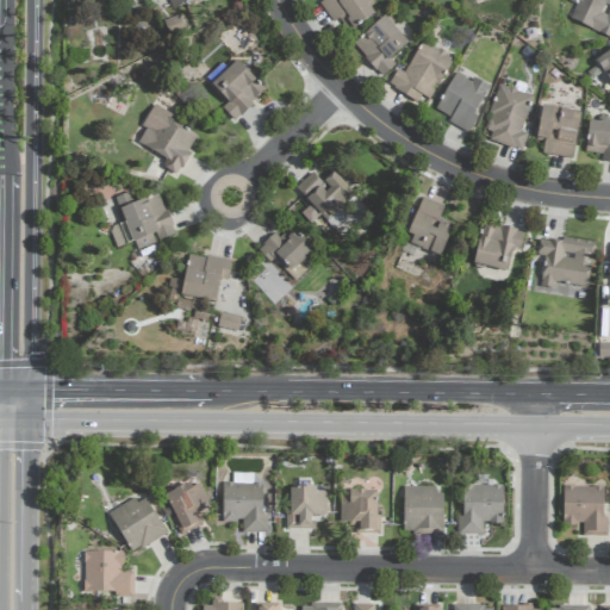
[(168,0),(173,10),(194,0),(168,0)]
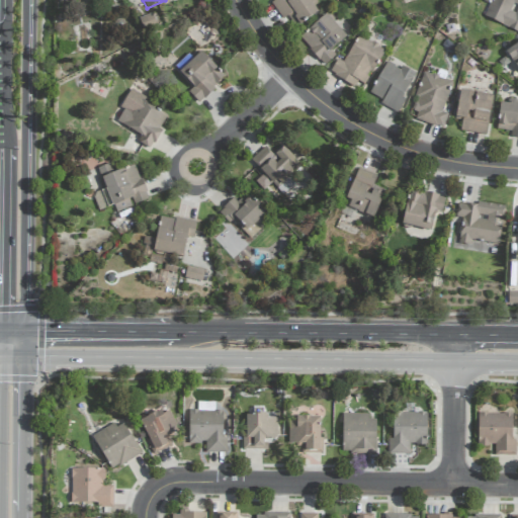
[(276,0),(271,4),(282,20),(288,16),(295,27),(318,12),(310,0),(276,0)]
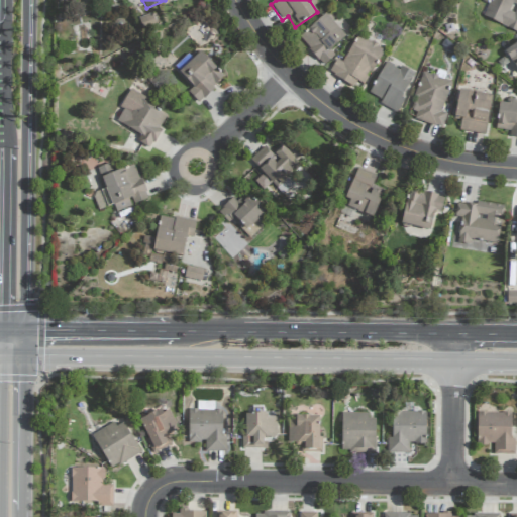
[(516,0),(490,0),(483,17),(516,31),(516,0)]
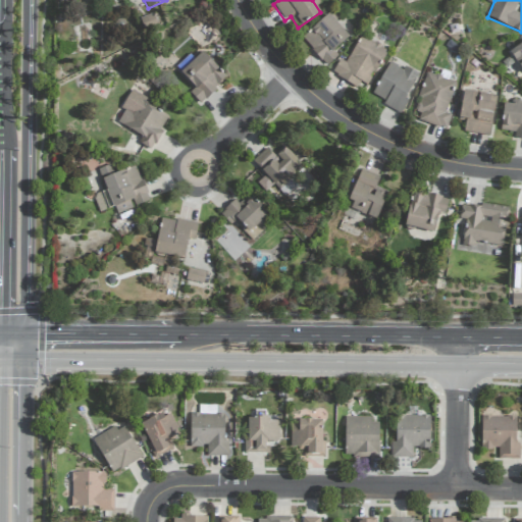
[(349,38),(328,14),(302,38),(326,66),(337,56),(333,51),(349,38)]
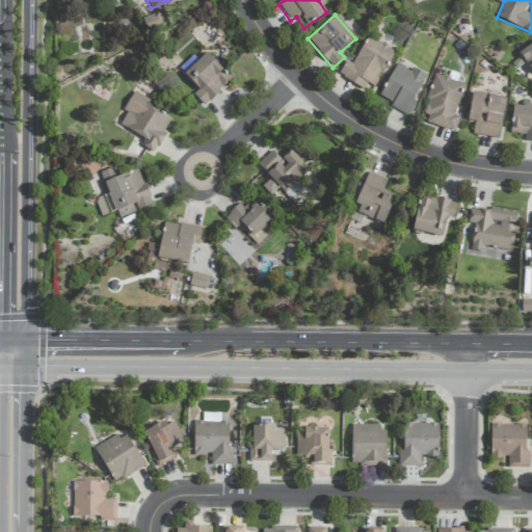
[(351,64),(347,62),(339,76),(370,94),(395,52),(369,36),(351,64)]
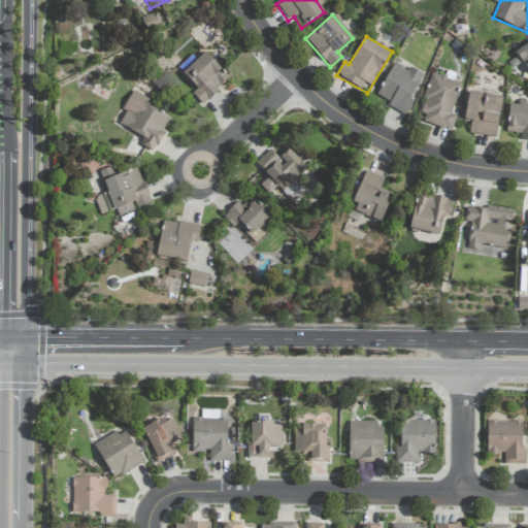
[(527,42),(515,54),(527,71),(527,42)]
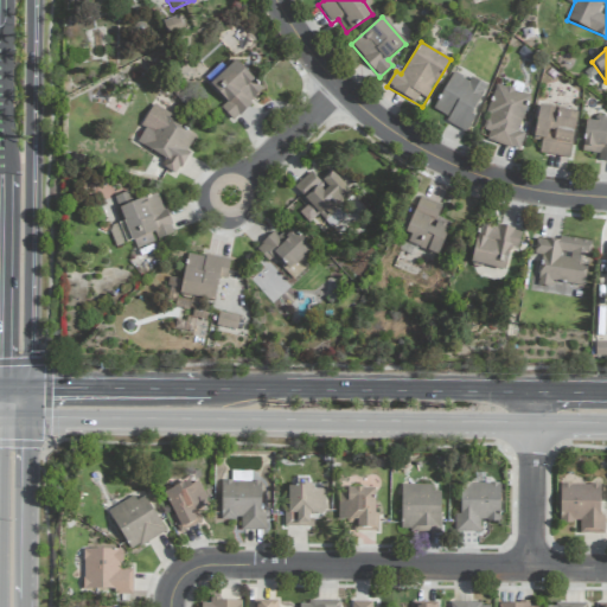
[(224,103),(219,108),(231,121),(263,93),(234,59),(224,68),(221,64),(203,80),(224,103)]
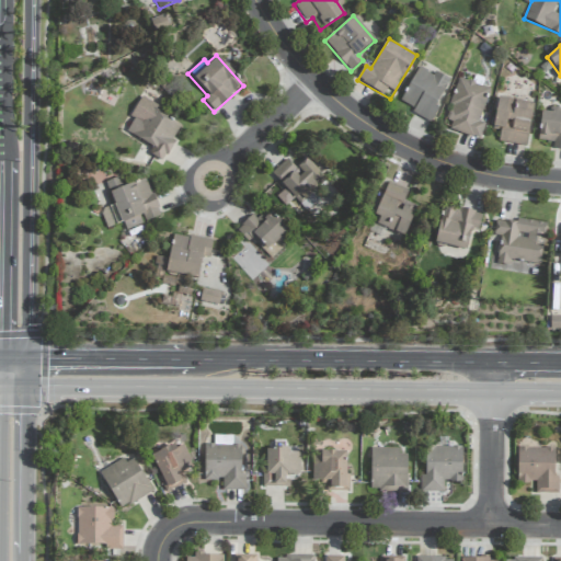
[(449,80),(435,71),(434,76),(419,67),(398,103),(432,122),(438,109),(434,106),(449,80)]
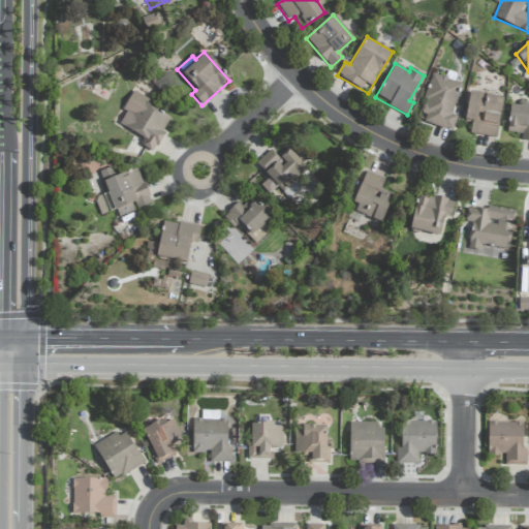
[(453,115),(461,83),(431,74),(424,99),(425,99),(418,121),(453,130),(457,116),(453,115)]
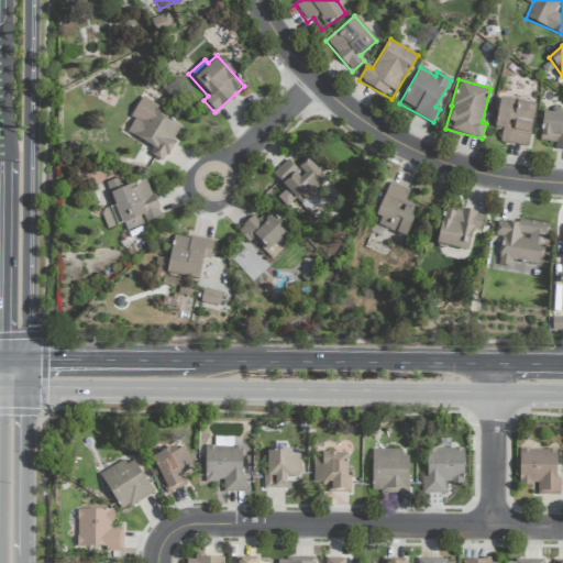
[(163,163),(183,127),(157,111),(159,108),(141,97),(130,117),(134,120),(127,133),(152,147),(148,154),(163,163)]
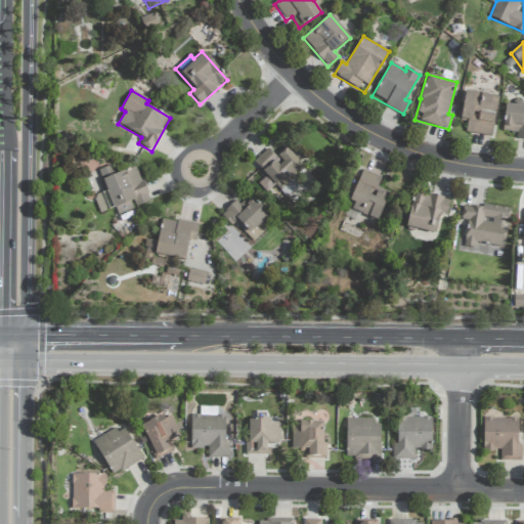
[(496,96),(465,91),(460,121),(467,122),(465,132),(489,136),(496,96)]
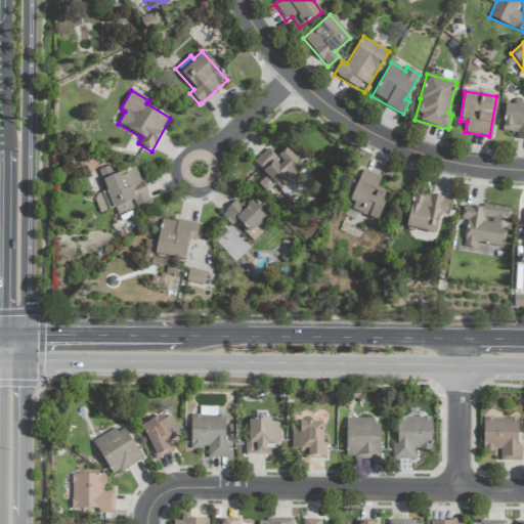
[(516,138),(523,139),(523,105),(505,103),(503,131),(516,133),(516,138)]
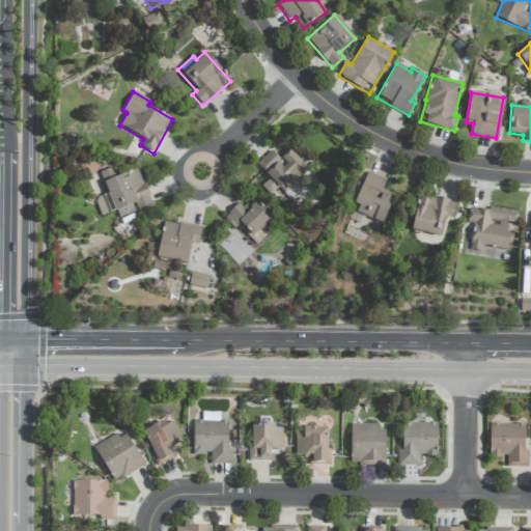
[(257,164),(284,193),(308,170),(289,150),(279,160),(271,151),(257,164)]
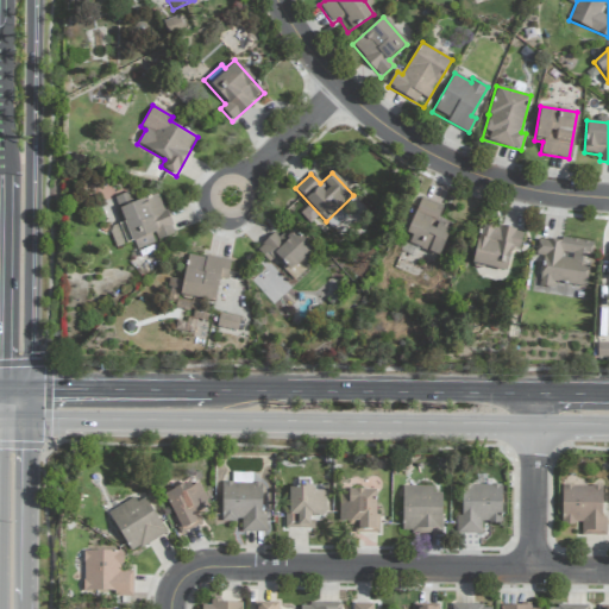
[(114,198),(136,251),(175,234),(158,194),(133,203),(129,192),(114,198)]
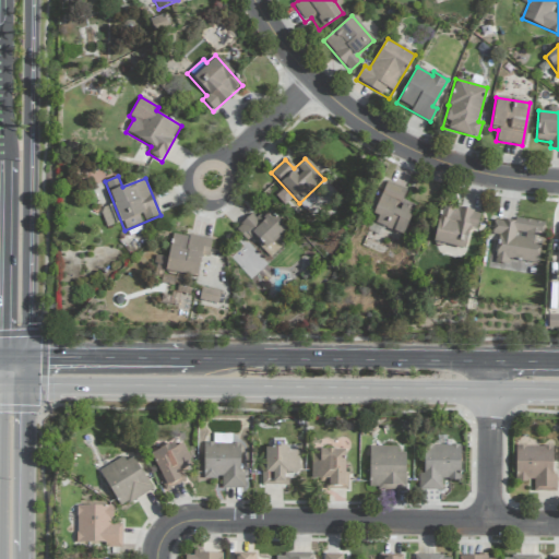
[(403,236),(415,207),(402,202),(406,190),(387,181),(369,222),(403,236)]
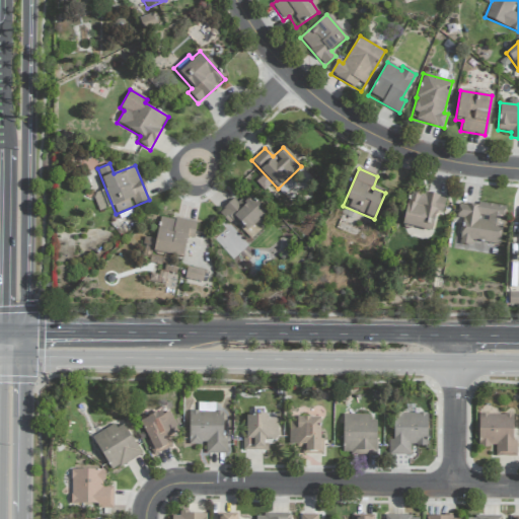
[(402,225),(432,232),(436,214),(442,216),(446,199),(411,191),(402,225)]
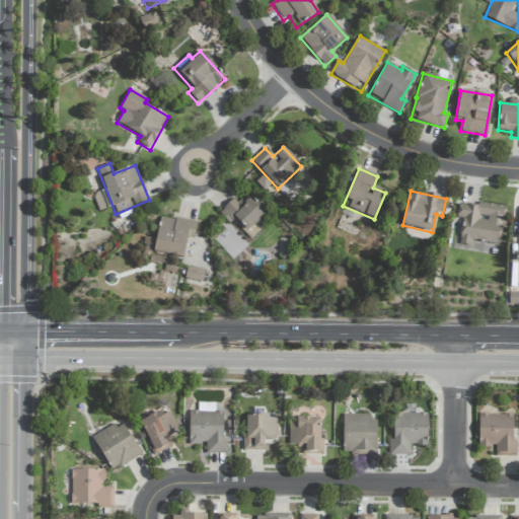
[(220,212),(244,235),(267,212),(247,193),(237,203),(232,199),(220,212)]
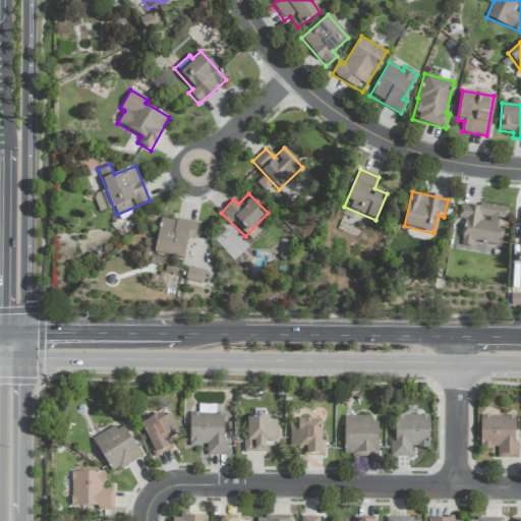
[(507,208),(479,204),(478,207),(459,204),(457,218),(465,219),(460,245),(472,247),(473,242),(501,246),(507,208)]
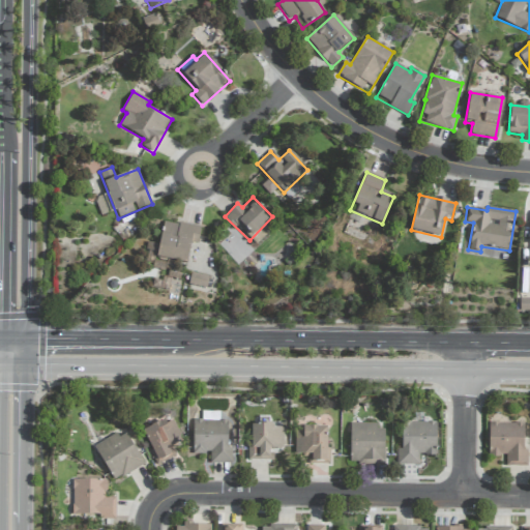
[(201,228),(164,221),(156,258),(187,263),(190,243),(198,244),(201,228)]
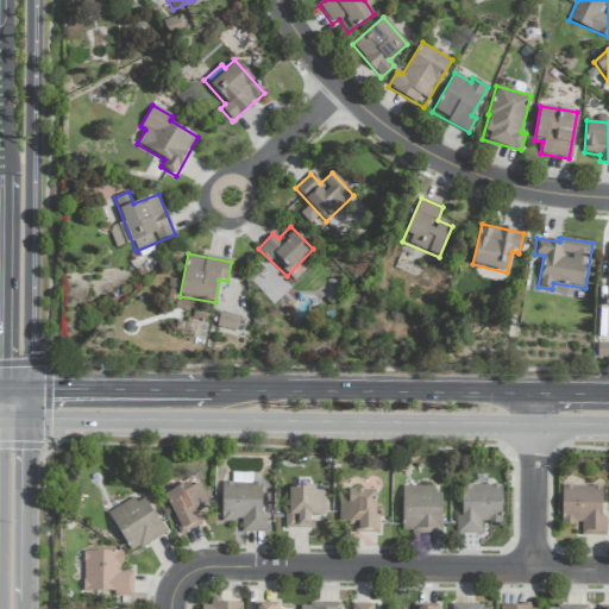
[(217,327),(237,331),(239,318),(219,313),(217,327)]
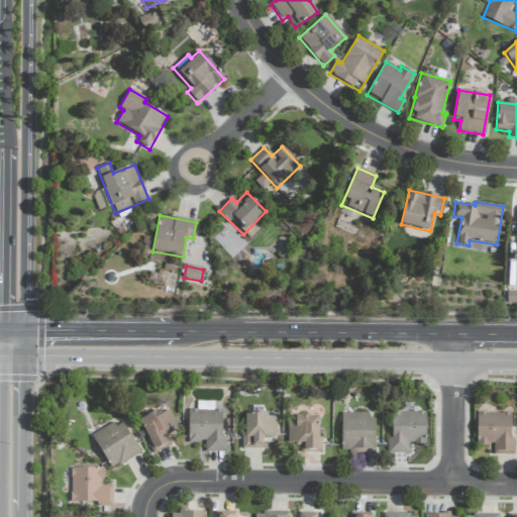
[(516,291),(507,292),(507,304),(516,303),(516,291)]
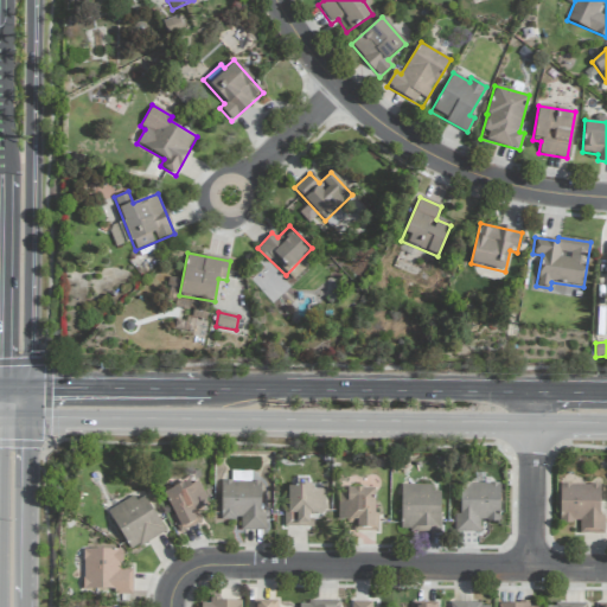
[(264,531),(266,513),(261,513),(261,481),(250,481),(250,471),(231,471),(231,481),(222,481),(221,519),(241,519),(241,530),(264,531)]
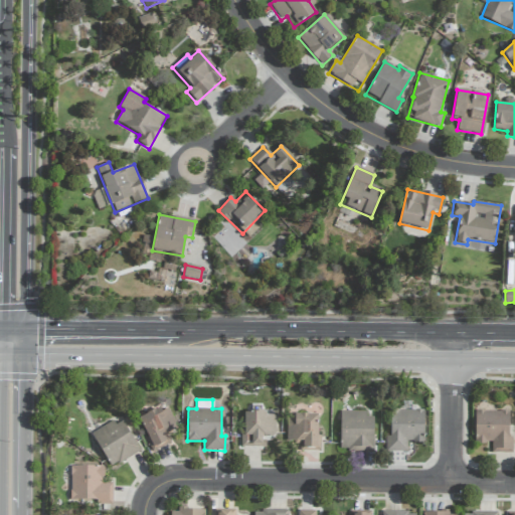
[(424,410),(390,409),(389,437),(385,437),(385,452),(407,452),(407,443),(423,444),(424,410)]
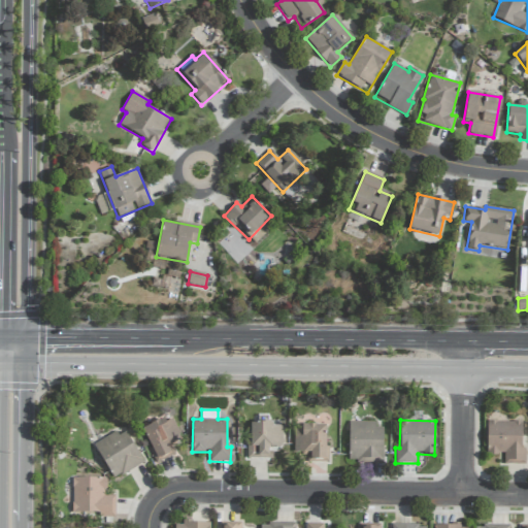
[(503,464),(525,464),(525,450),(521,450),(522,422),(487,421),(487,455),(504,455),(503,464)]
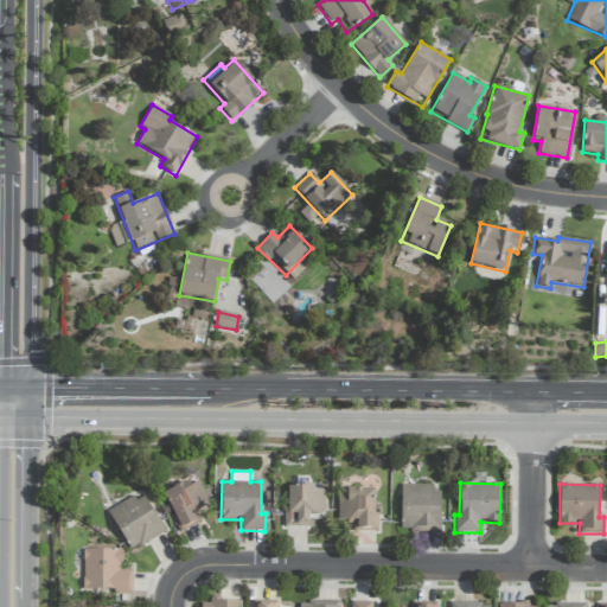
[(286,528),(311,528),(311,513),(324,513),(324,490),(313,490),(313,485),(286,486),(286,528)]
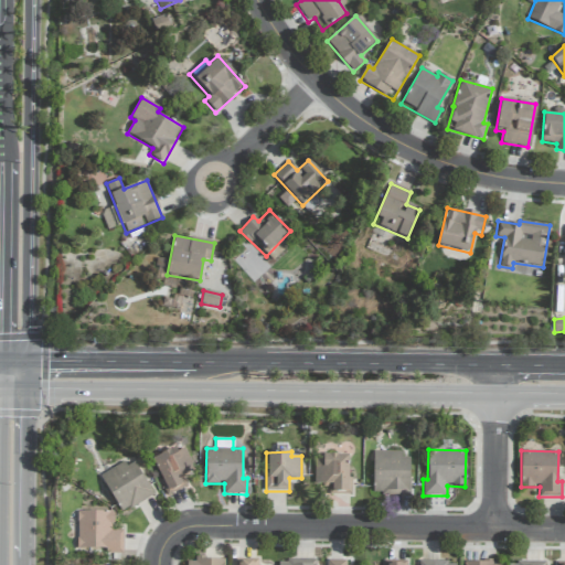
[(409,457),(402,458),(402,451),(373,451),(373,496),(409,494),(409,457)]
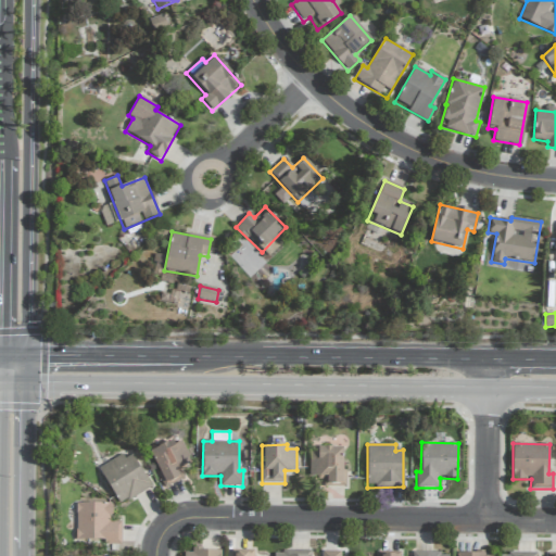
[(310,476),(317,477),(317,485),(343,485),(344,450),(311,449),(310,476)]
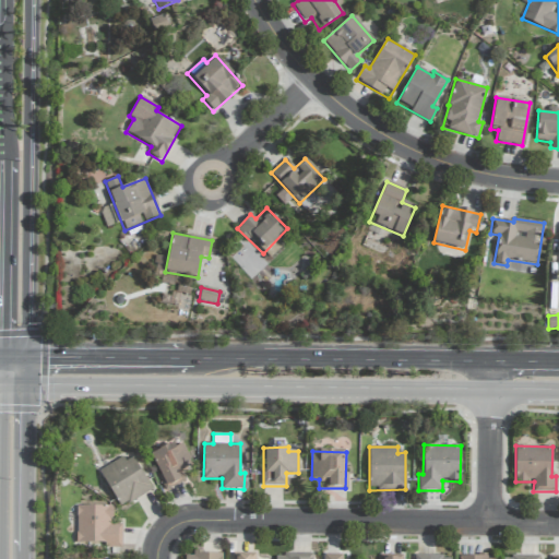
[(152,489),(131,453),(99,472),(121,508),(152,489)]
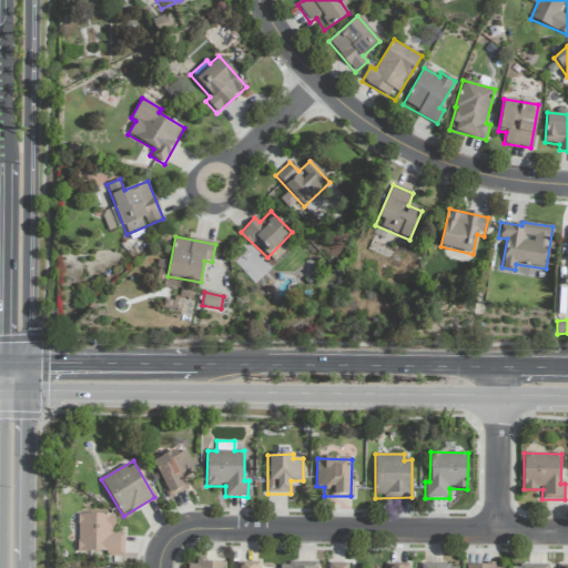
[(124,533),(113,533),(113,515),(78,514),(77,553),(124,553),(124,533)]
